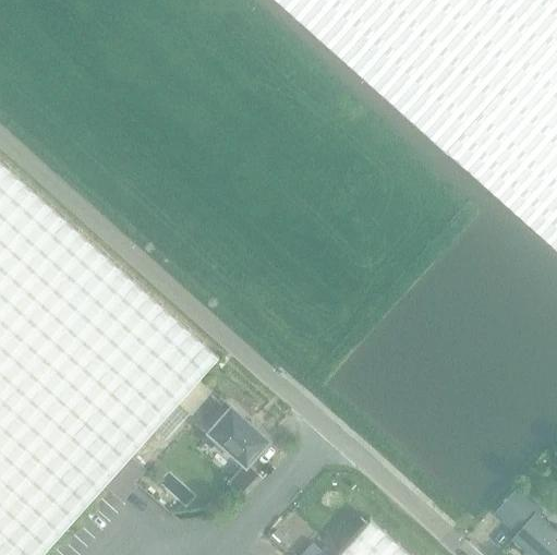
[(556,0),(276,0),(556,253),(556,0)]
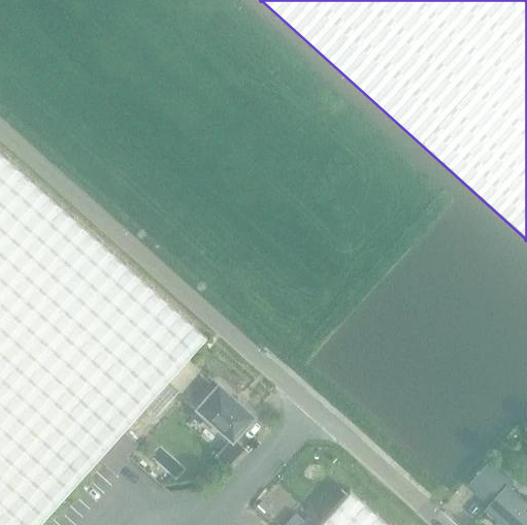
[(42,524),(99,462),(124,433),(135,444),(179,394),(182,396),(202,372),(189,361),(208,340),(209,339),(0,152),(0,524),(42,524)]
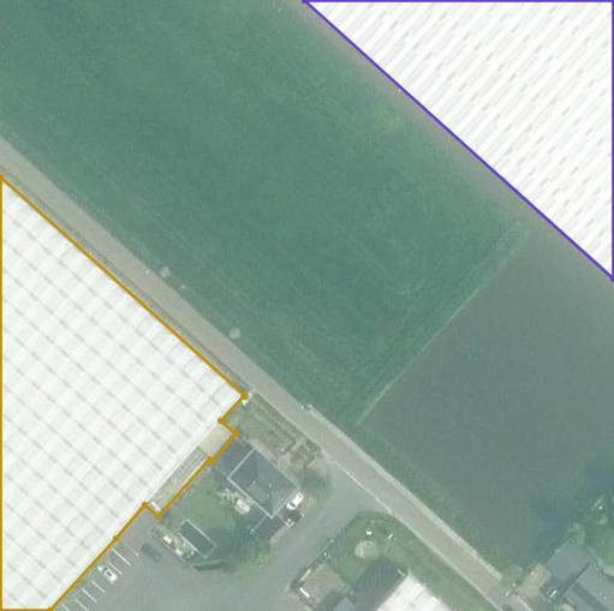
[(269,513),(251,533),(266,545),(285,525),(272,513),(294,487),(255,451),(231,478),(269,513)]
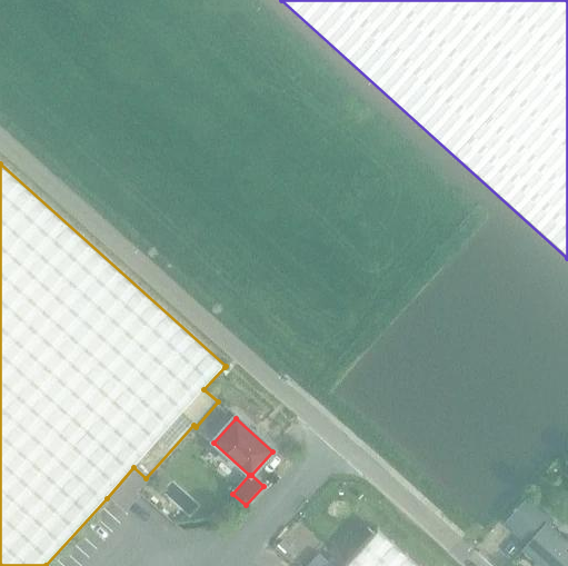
[(507,525),(518,535),(531,546),(527,552),(542,565),(567,565),(567,543),(549,527),(555,522),(530,499),(507,525)]
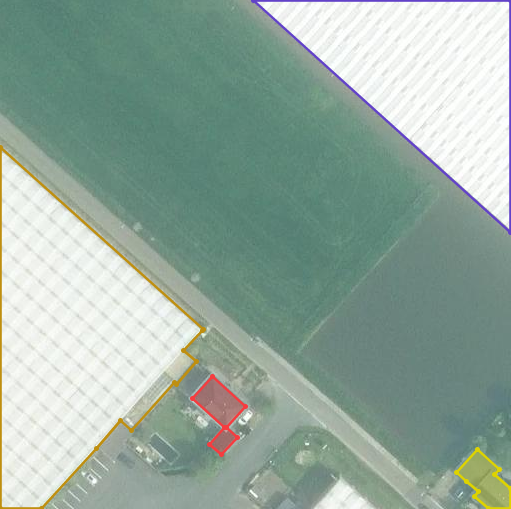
[(374,508),(339,478),(312,508),(374,508)]
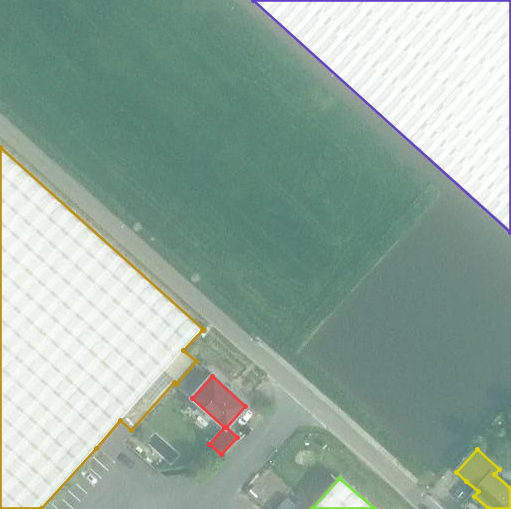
[(299,508),(289,499),(280,508),(299,508)]
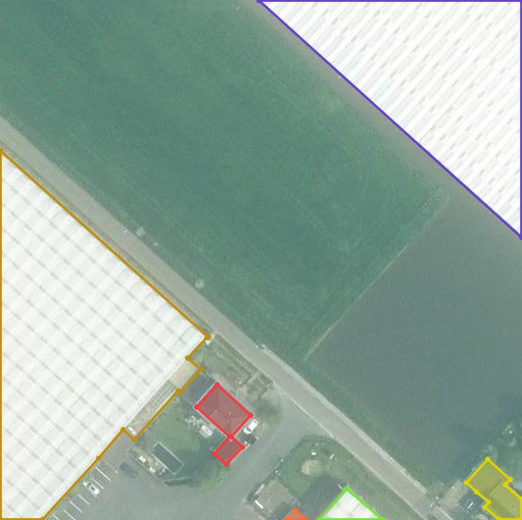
All buildings are outlined.
